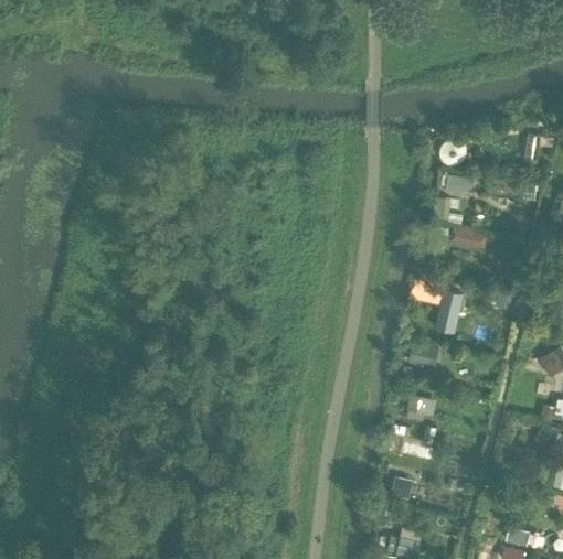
[(445,191),(468,190),(467,176),(444,178),(445,191)]
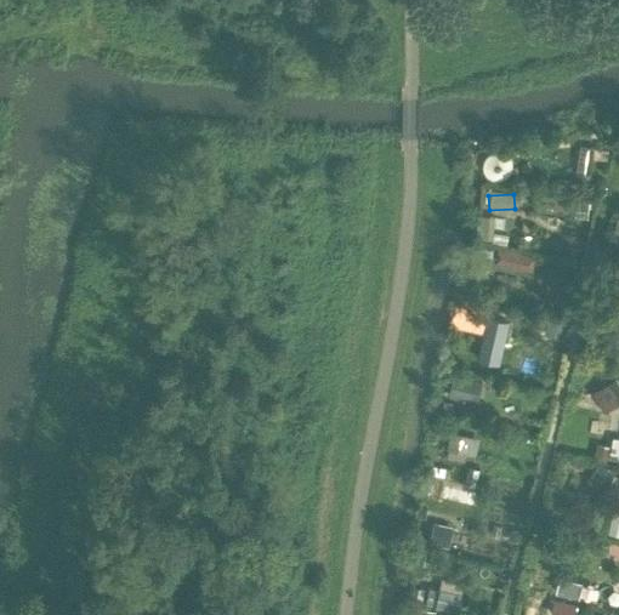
[(498,249),(494,266),(532,275),(535,258),(498,249)]
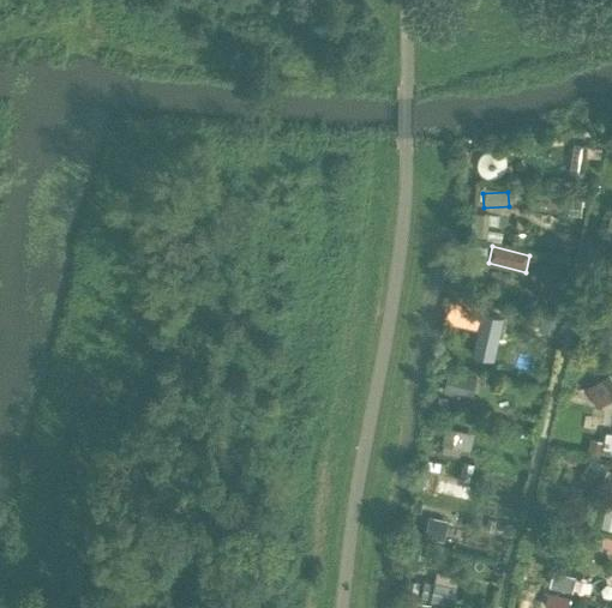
[(498,324),(479,319),(469,360),(489,363),(498,324)]
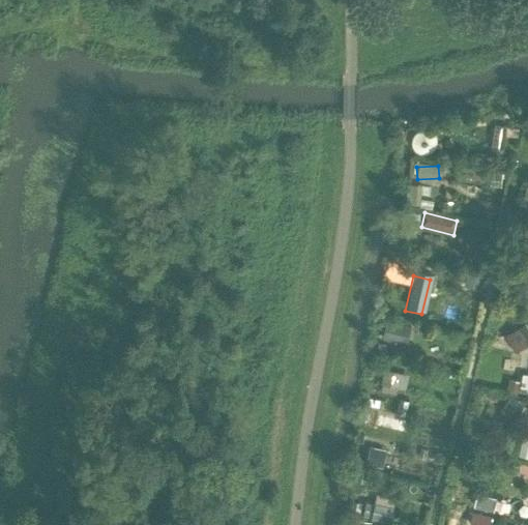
[(408,346),(410,326),(385,323),(383,343),(408,346)]
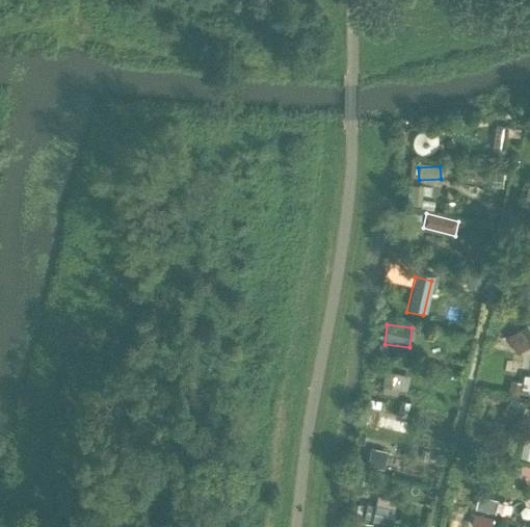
[(529,328),(529,327),(507,336),(514,354),(529,348),(529,328)]
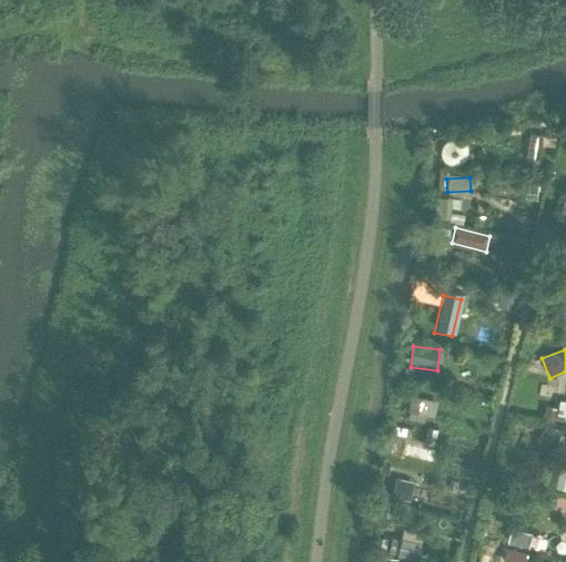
[(436,417),(437,400),(411,398),(410,415),(436,417)]
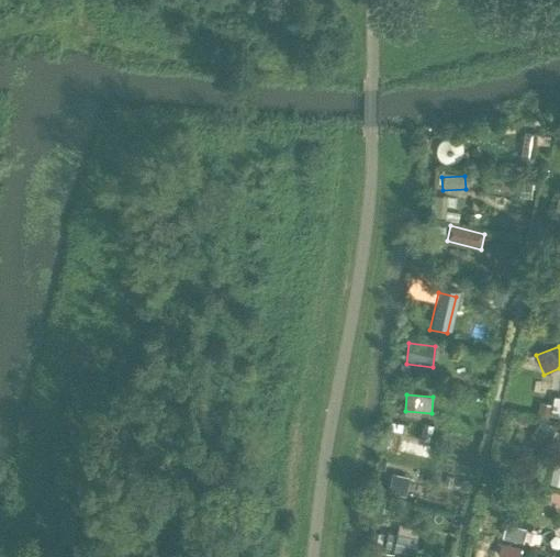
[(402,438),(400,457),(428,460),(430,443),(402,438)]
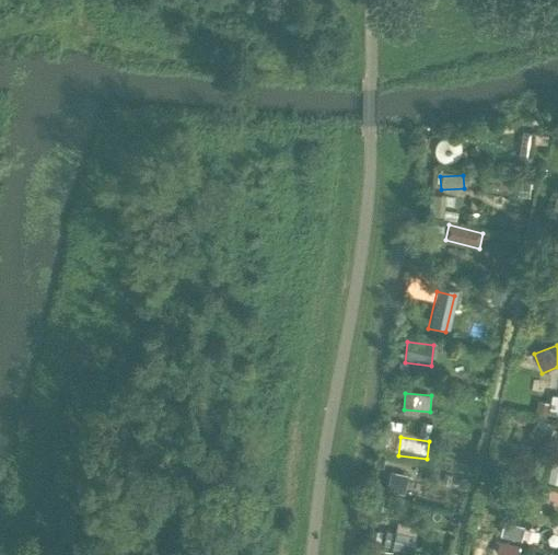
[(391,474),(387,486),(404,489),(407,477),(391,474)]
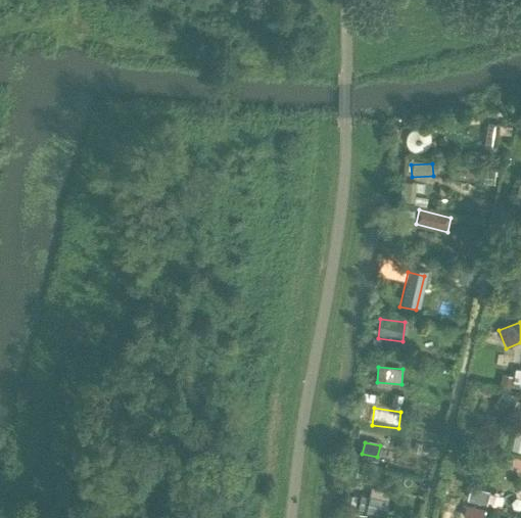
[(520,459),(515,458),(512,469),(520,471),(520,459)]
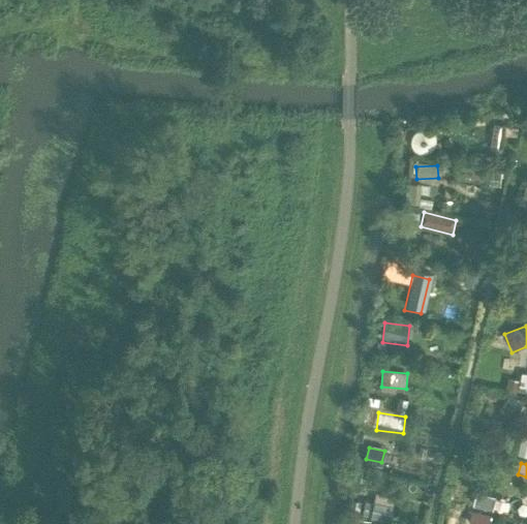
[(475,495),(473,507),(493,512),(495,498),(475,495)]
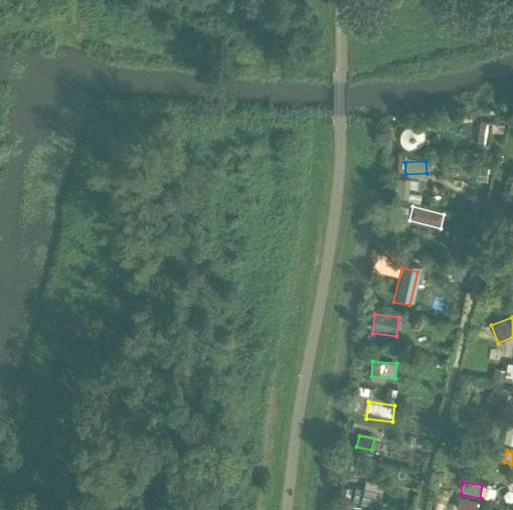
[(364,490),(361,507),(370,509),(380,509),(383,494),(364,490)]
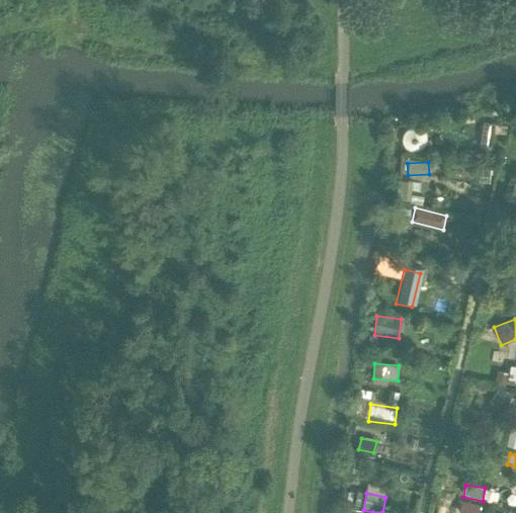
[(480,512),(481,505),(460,503),(459,512),(480,512)]
